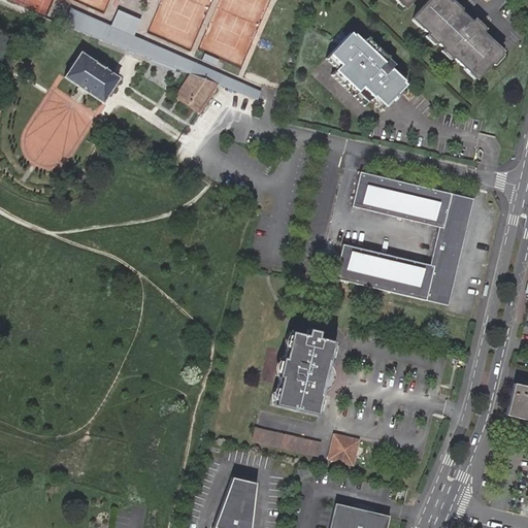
[(269,0),(219,0),(197,50),(240,68),(269,0)]
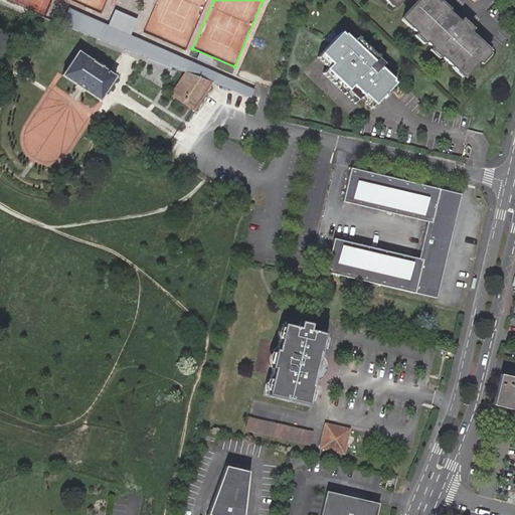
[(465,76),(489,52),(469,33),(460,24),(448,13),(439,5),(434,0),(419,0),(404,17),(405,18),(414,26),(411,29),(417,34),(425,43),(433,49),(442,58),(453,68),(454,66),(463,75),(465,76)]
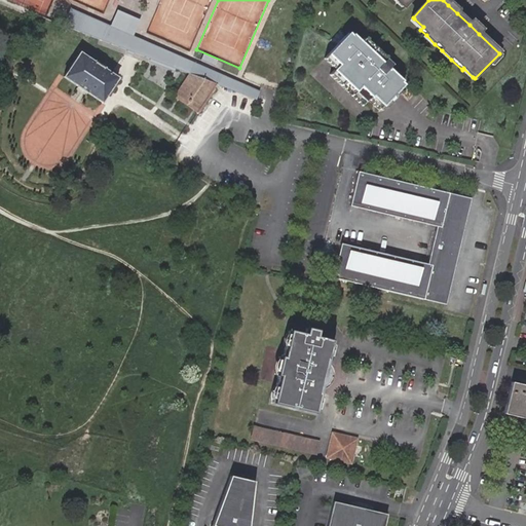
[(451,2),(448,5),(457,13),(460,10),(451,2)]
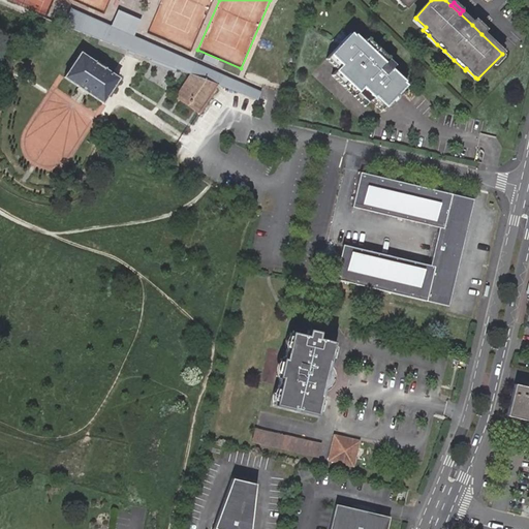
[(70,9),(65,27),(189,73),(217,85),(257,99),(260,91),(133,36),(142,20),(118,10),(110,26),(70,9)]
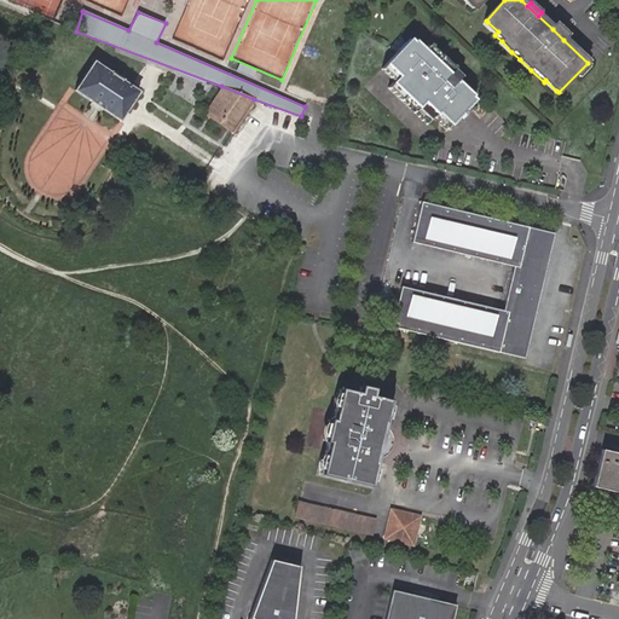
[(498,32),(487,22),(484,25),(495,35),(498,32)]
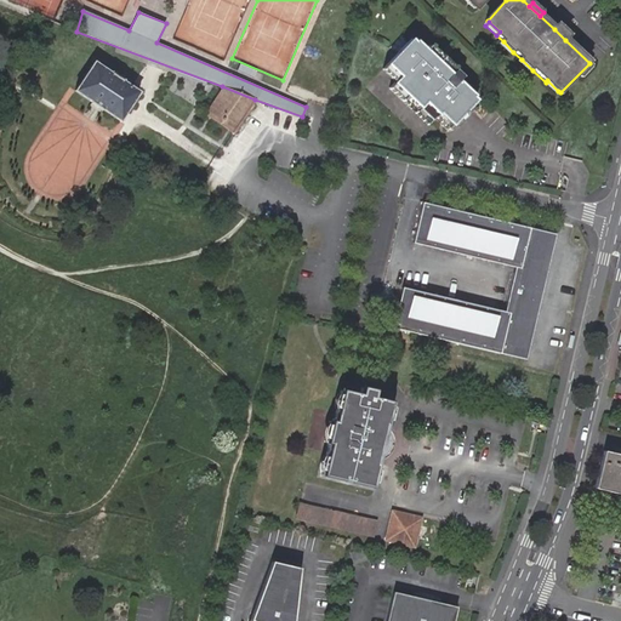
[(557,27),(554,29),(565,40),(568,36),(557,27)]
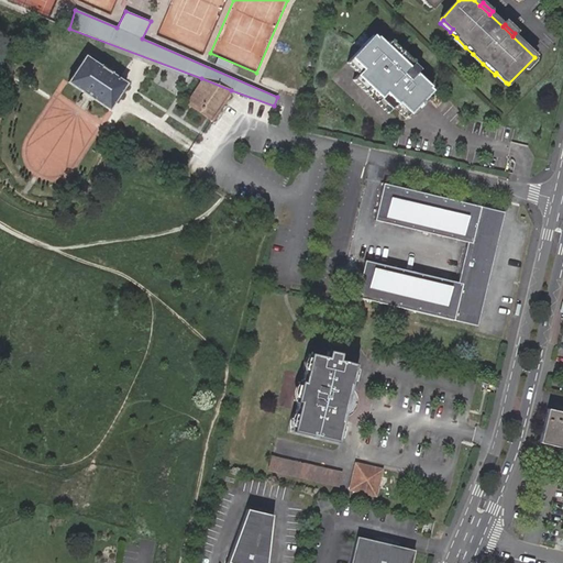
[(465,47),(456,37),(453,41),(463,51),(465,47)]
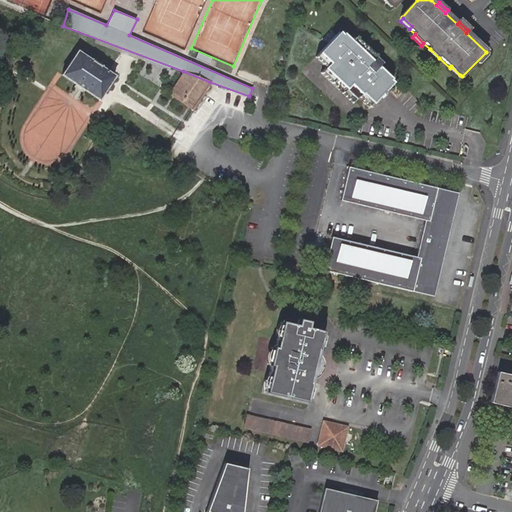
[(331,73),(327,77),(322,82),(332,92),(335,89),(345,98),(355,108),(363,99),(373,108),(373,109),(381,101),(380,100),(384,96),(385,96),(393,88),(390,85),(391,84),(385,78),(384,79),(379,74),(380,73),(378,71),(381,67),(375,61),(370,66),(359,56),(350,47),(348,48),(346,46),(347,44),(340,38),(340,39),(338,37),(317,60),(331,73)]
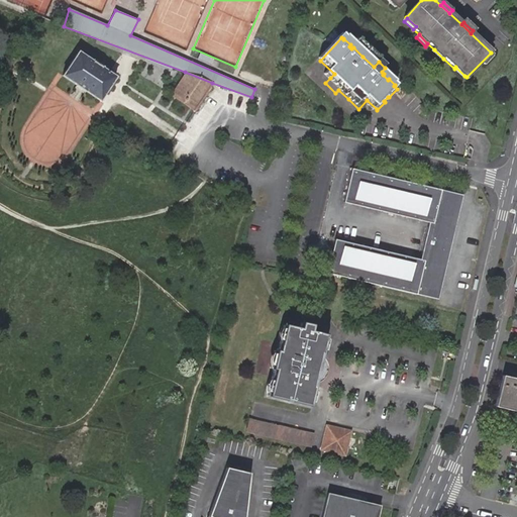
[(357,42),(353,47),(363,57),(368,52),(357,42)]
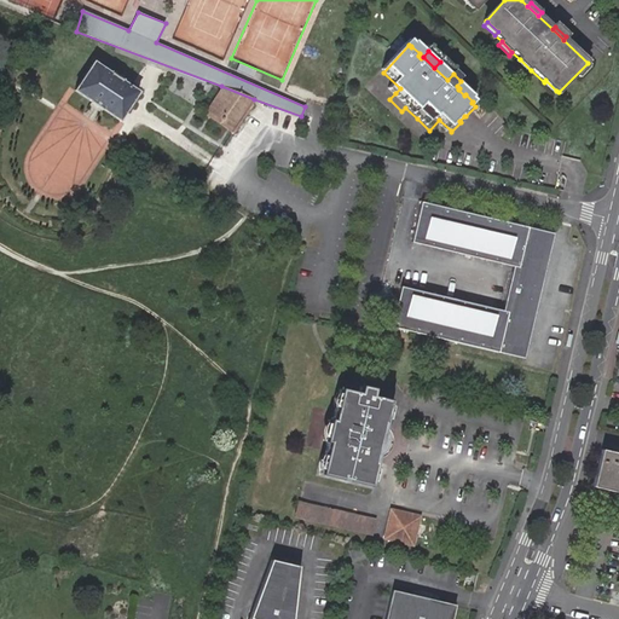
[(139,91),(92,59),(73,90),(119,121),(139,91)]
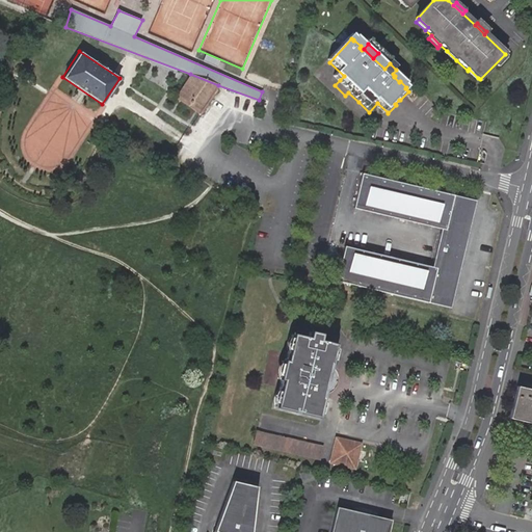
[(456,60),(447,51),(444,54),(453,63),(456,60)]
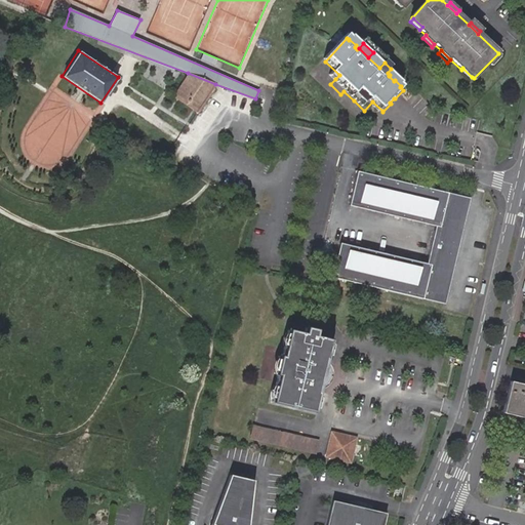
[(373,52),(368,57),(379,68),(385,63),(373,52)]
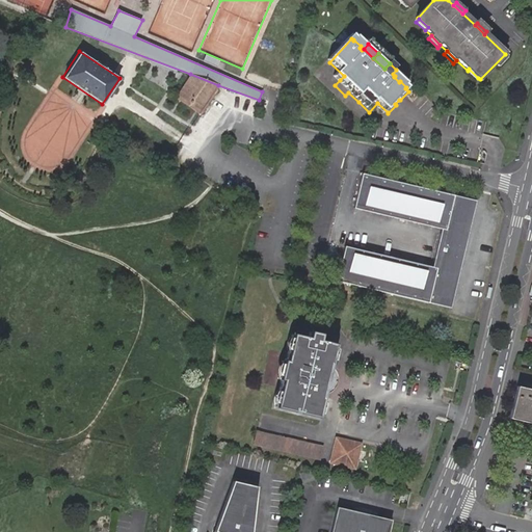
[(344,76),(329,62),(326,65),(329,70),(340,80),(344,76)]
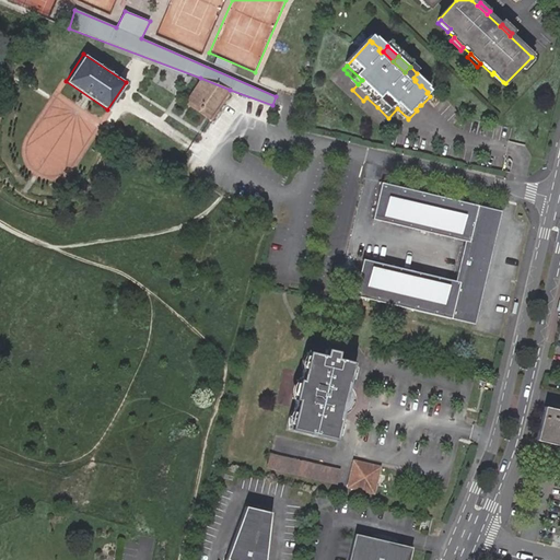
[(124,93),(128,96),(143,76),(131,68),(126,77),(132,81),(124,93)]
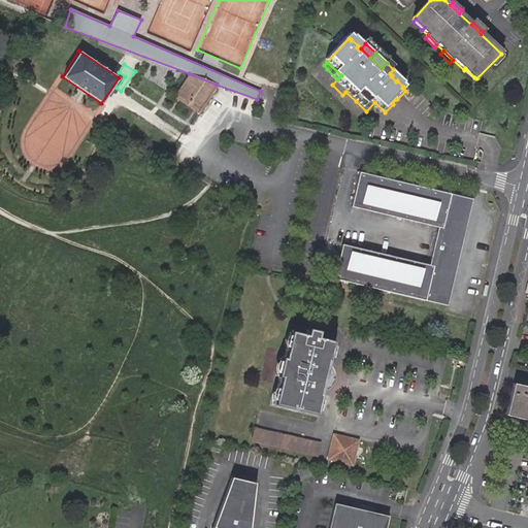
[(465,68),(464,70),(463,71),(472,80),(474,77),(465,68)]
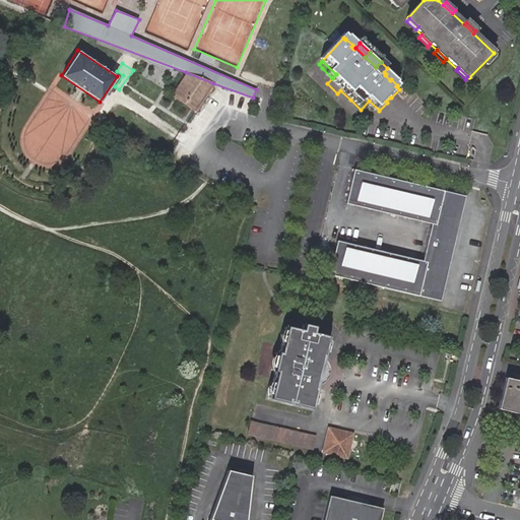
[(195,112),(213,83),(186,72),(171,95),(195,112)]
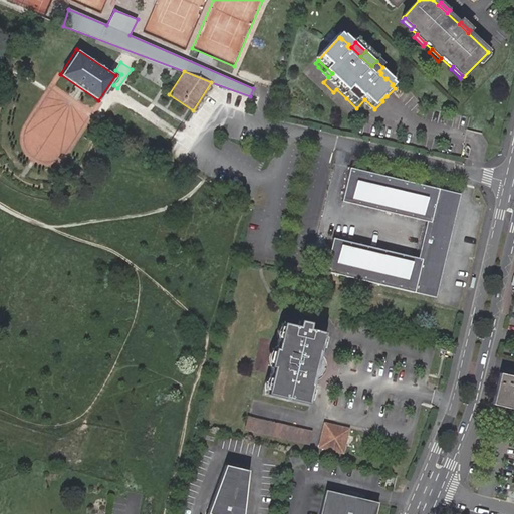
[(336,89),(333,92),(343,101),(346,98),(336,89)]
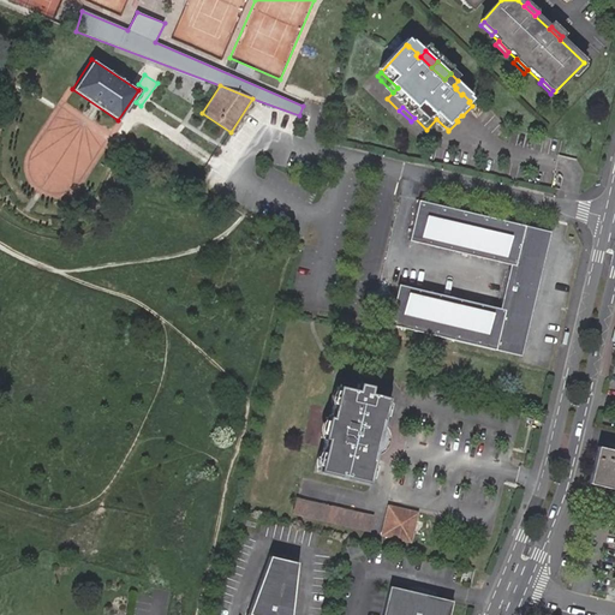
[(415,118),(411,121),(423,133),(427,130),(415,118)]
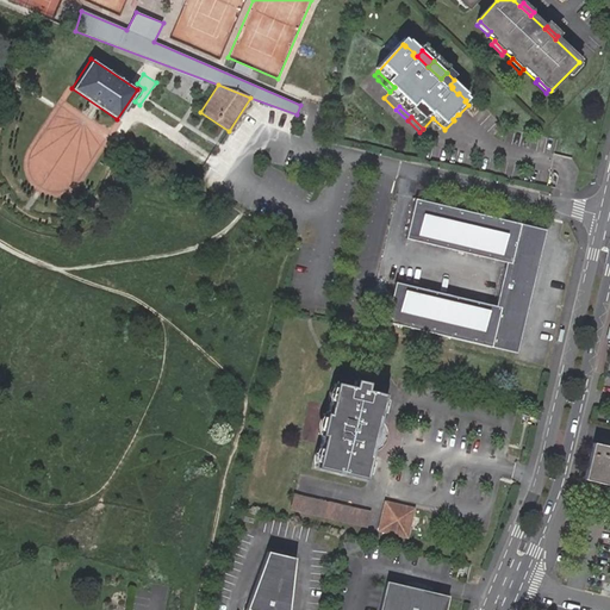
[(522,228),(415,203),(405,243),(506,266),(496,311),(394,288),(385,325),(493,350),(503,311),(509,312),(511,302),(528,305),(533,285),(516,280),(518,269),(514,268),(522,228)]
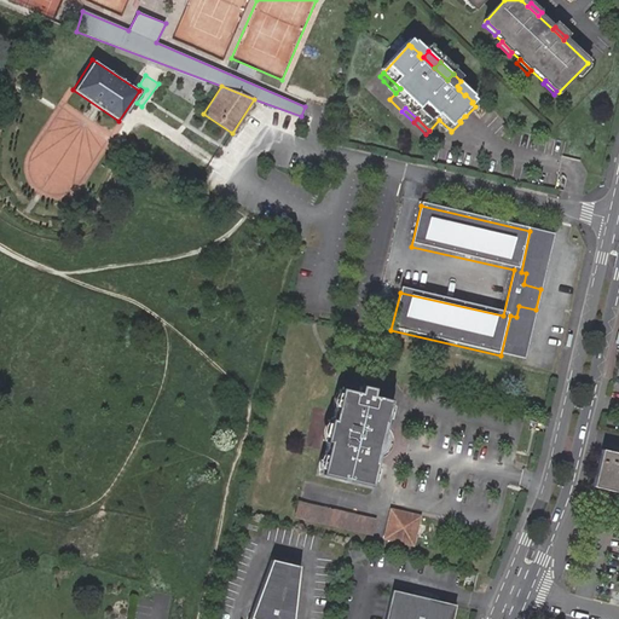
[(553,236),(530,231),(521,272),(526,273),(524,284),(541,289),(553,236)]
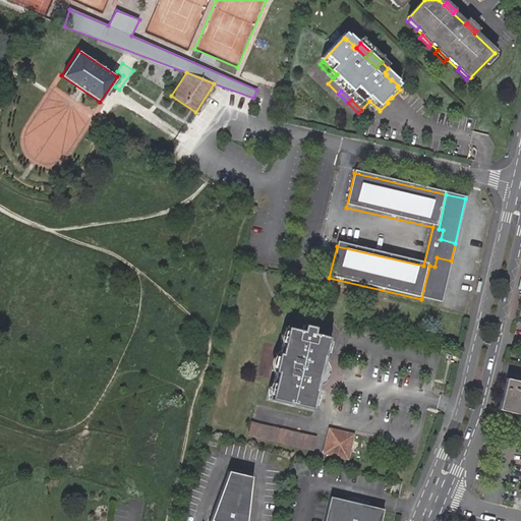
[(429,266),(421,300),(441,304),(451,261),(437,257),(435,267),(429,266)]
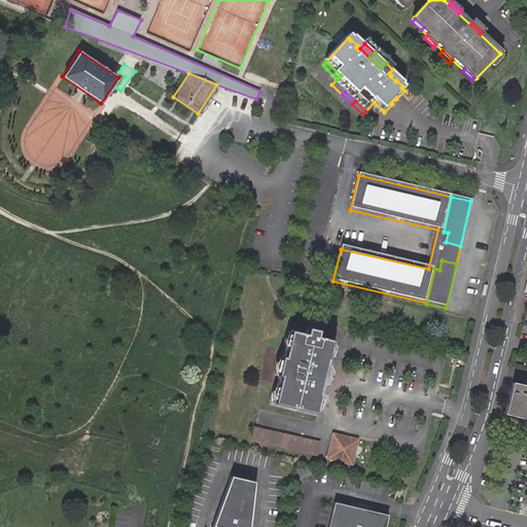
[(324,371),(325,364),(326,364),(331,346),(289,336),(283,364),(280,363),(276,381),(279,382),(273,408),(314,417),(320,391),(324,371)]
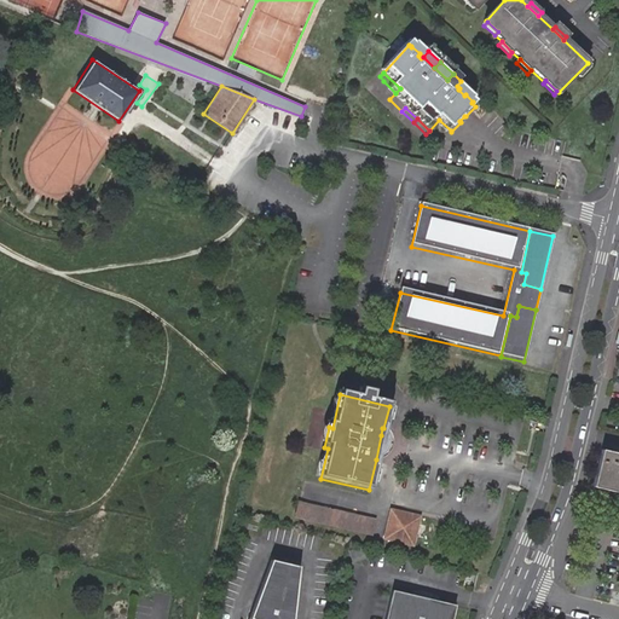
[(599,487),(618,492),(618,457),(608,455),(599,487)]
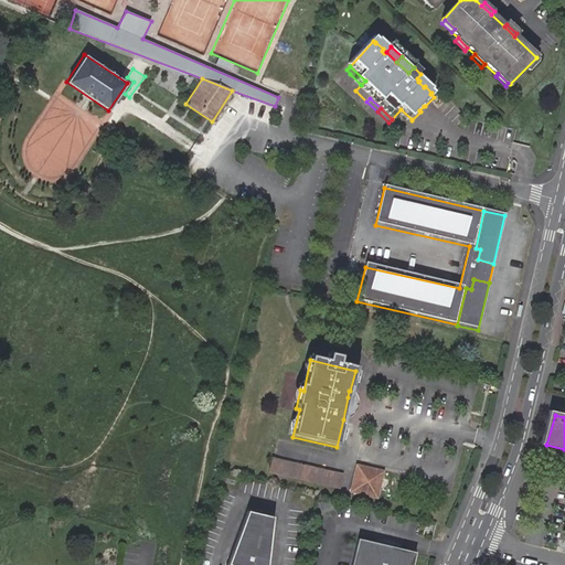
[(285,480),(288,466),(273,462),(269,477),(285,480)]
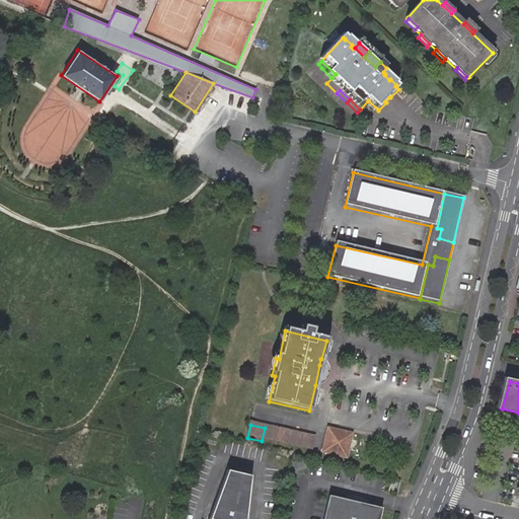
[(265,428),(262,441),(311,453),(314,440),(265,428)]
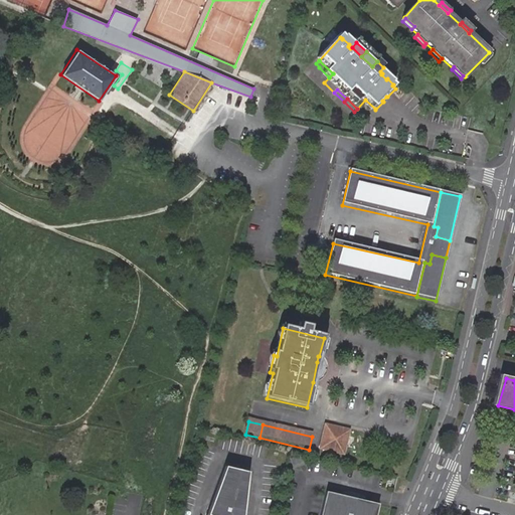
[(347,435),(325,430),(320,452),(342,457),(347,435)]
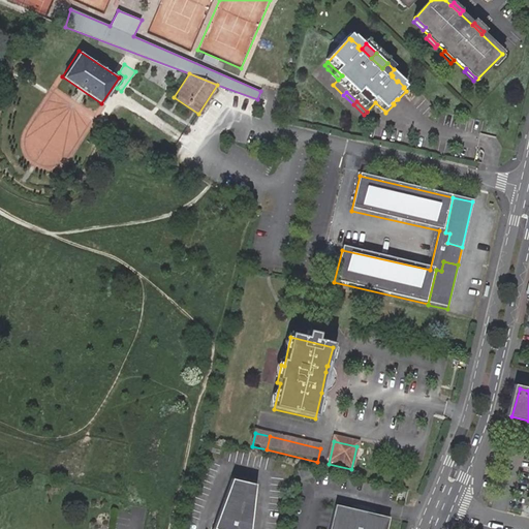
[(251,528),(255,488),(231,483),(220,507),(212,528),(251,528)]
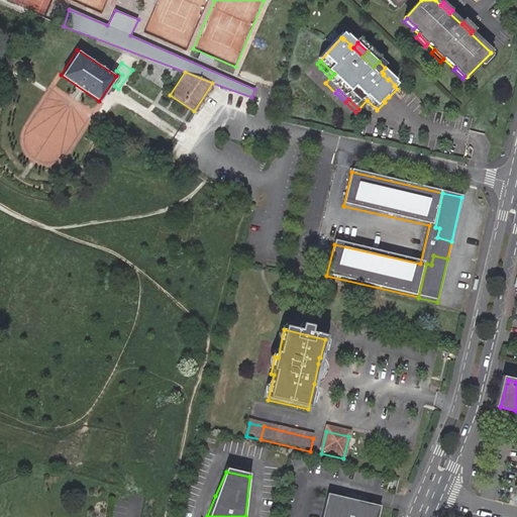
[(376,516),(379,505),(329,494),(323,516),(376,516)]
